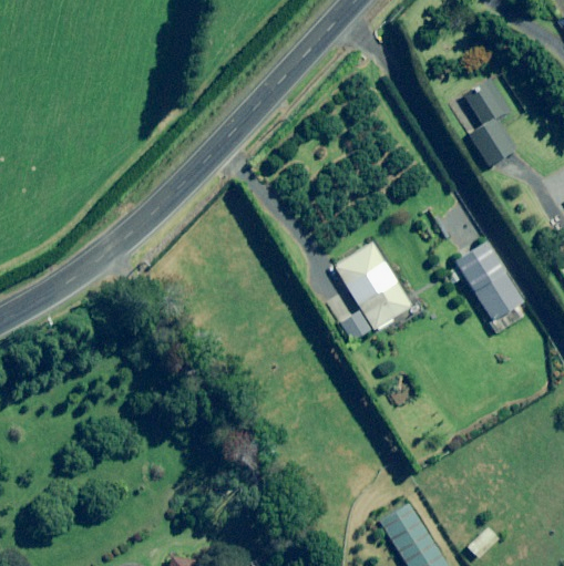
[(514,114),(492,78),(463,95),(482,126),(469,133),(489,165),(516,148),(500,122),(514,114)]
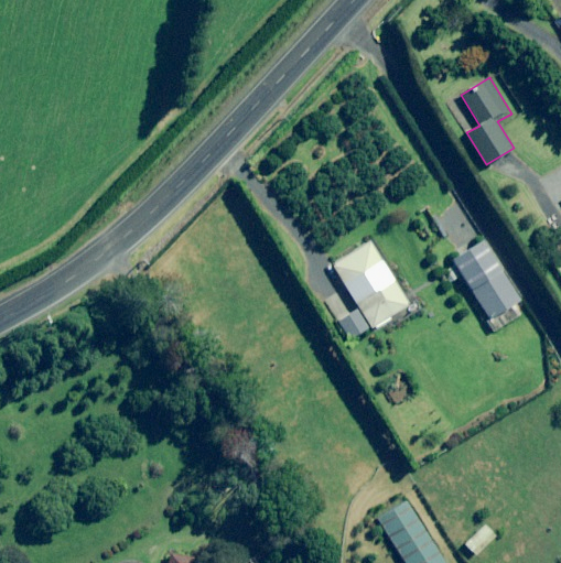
[(486,240),(454,259),(491,318),(485,322),(492,332),(520,314),(515,304),(521,300),(486,240)]
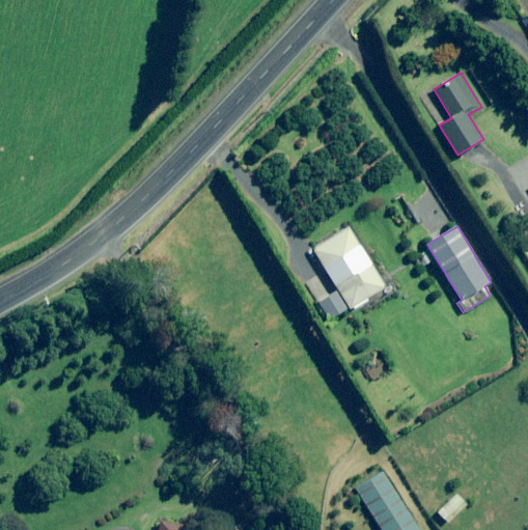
[(386,286),(349,227),(313,249),(351,308),(386,286)]
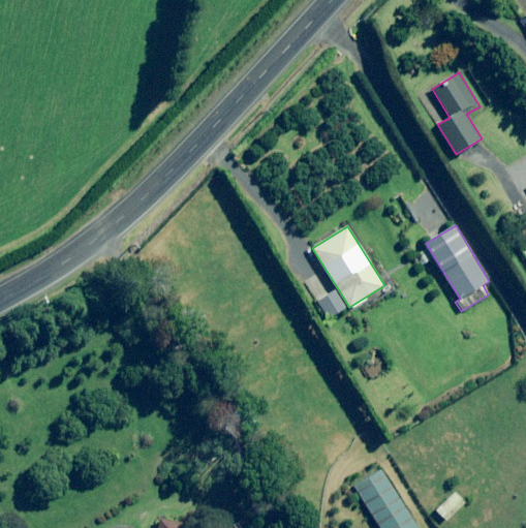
[(347,306),(336,289),(318,301),(330,317),(347,306)]
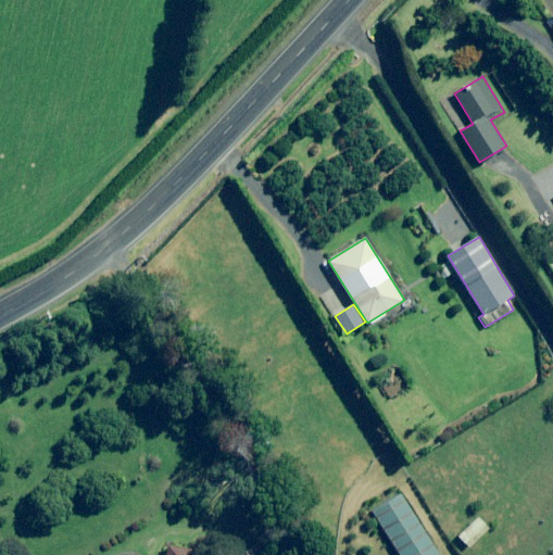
[(439,554),(401,494),(373,512),(399,554),(439,554)]
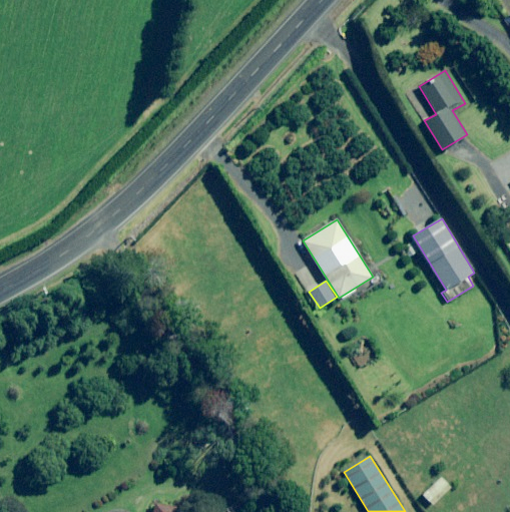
[(451,487),(441,478),(424,495),(434,504),(451,487)]
